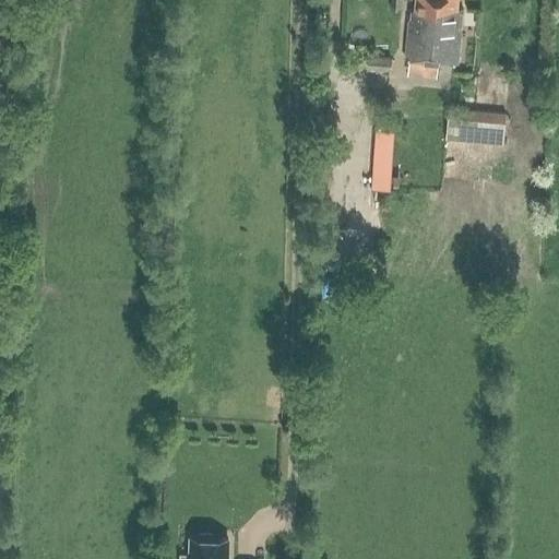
[(401,16),(401,0),(389,0),(388,15),(401,16)]
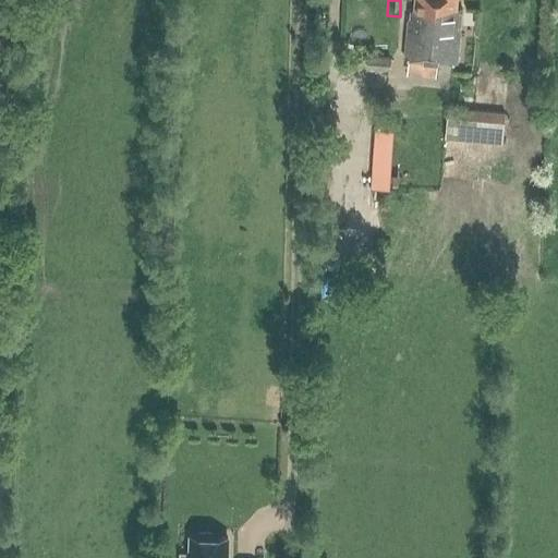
[(457,63),(461,10),(456,9),(456,0),(413,0),(413,10),(411,10),(410,19),(407,20),(403,59),(457,63)]
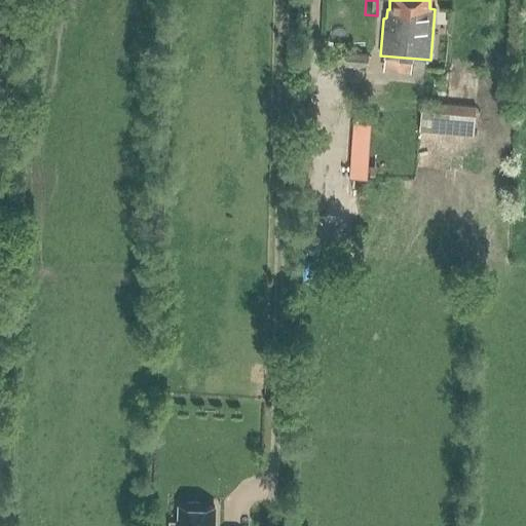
[(346,52),(345,66),(367,68),(369,54),(346,52)]
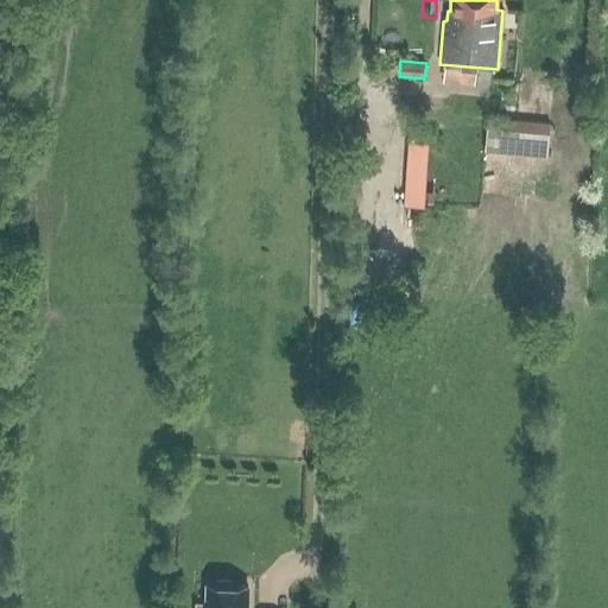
[(550,124),(488,118),(486,151),(546,157),(550,124)]
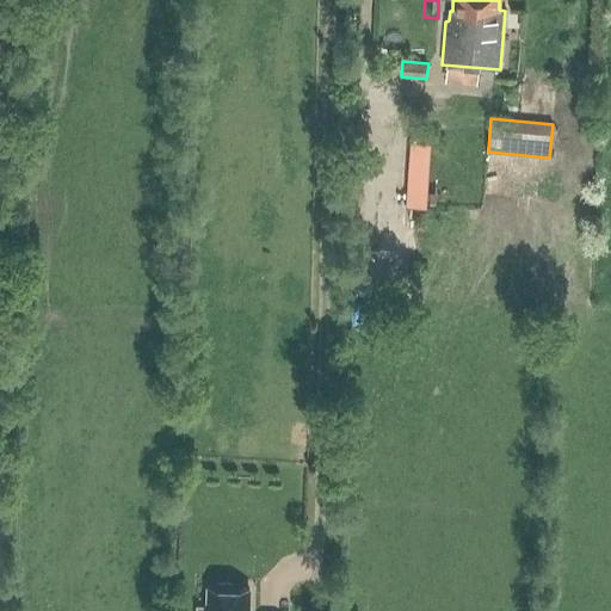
[(430,205),(430,140),(409,140),(409,205),(430,205)]
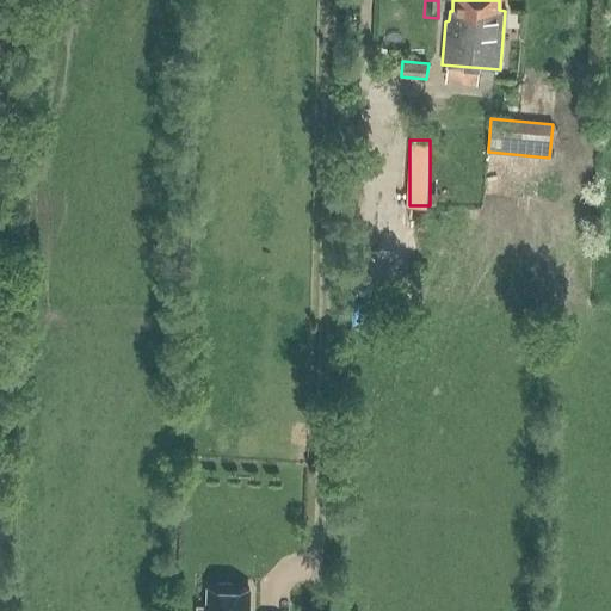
[(213,588),(209,588),(207,610),(248,610),(248,590),(238,590),(232,584),(218,584),(213,588)]
